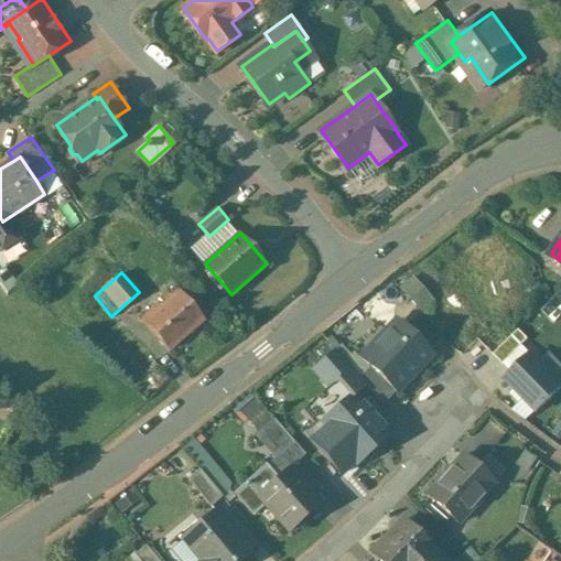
[(434,297),(416,276),(403,287),(421,308),(434,297)]
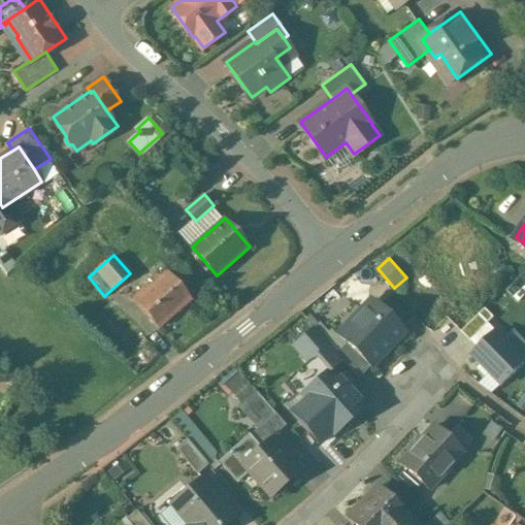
[(168,271),(146,291),(144,289),(134,297),(159,326),(192,298),(168,271)]
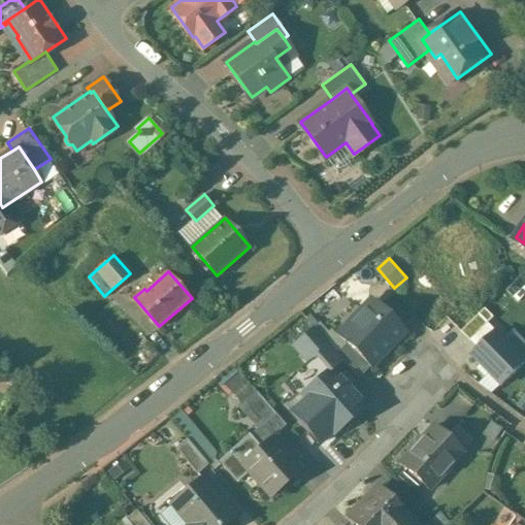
[(373,299),(339,335),(347,342),(370,364),(371,365),(405,329),(373,299)]
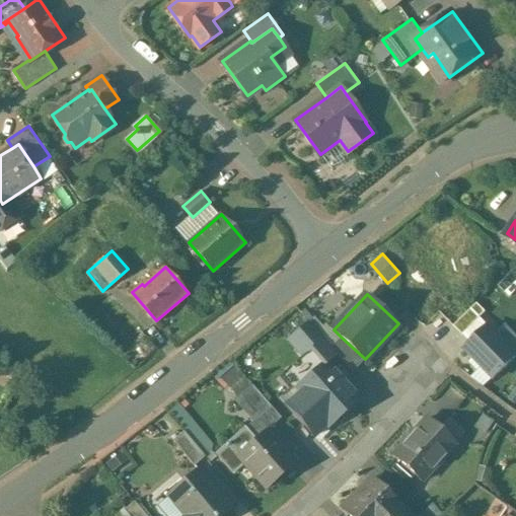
[(310,321),(290,339),(298,347),(305,341),(317,354),(329,344),(310,321)]
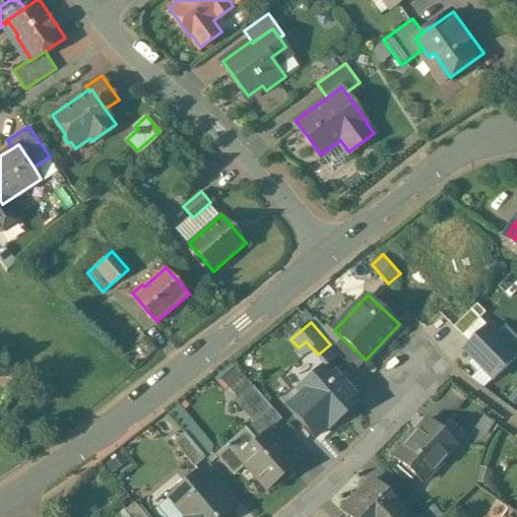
[(516,350),(492,325),(468,347),(497,377),(516,357),(516,350)]
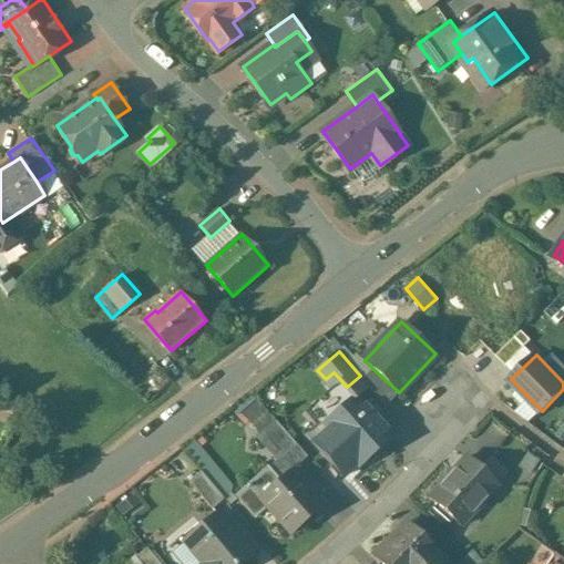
[(398,391),(372,368),(362,378),(387,406),(388,404),(387,403),(398,391)]
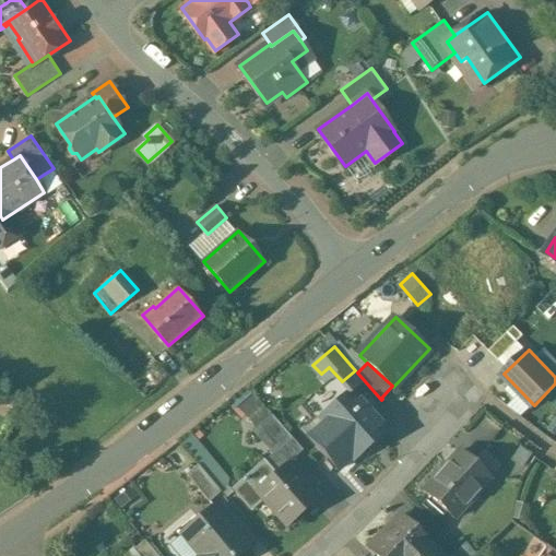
[(352,390),(320,418),(355,457),(387,429),(352,390)]
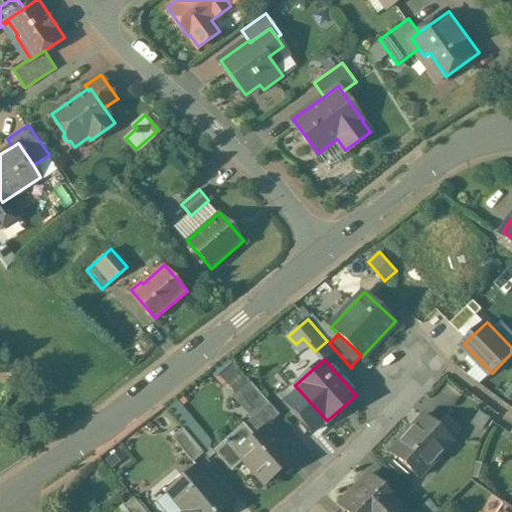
[(271,402),(251,380),(239,391),(259,413),(271,402)]
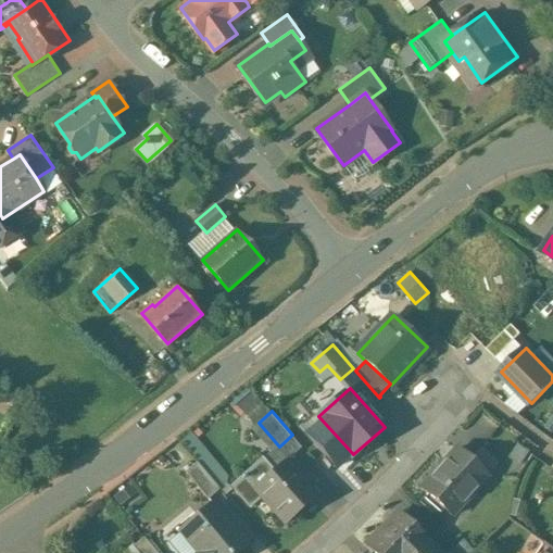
[(279,447),(276,449),(287,461),(305,481),(304,482),(306,485),(314,477),(294,454),(302,447),(292,435),(279,447)]
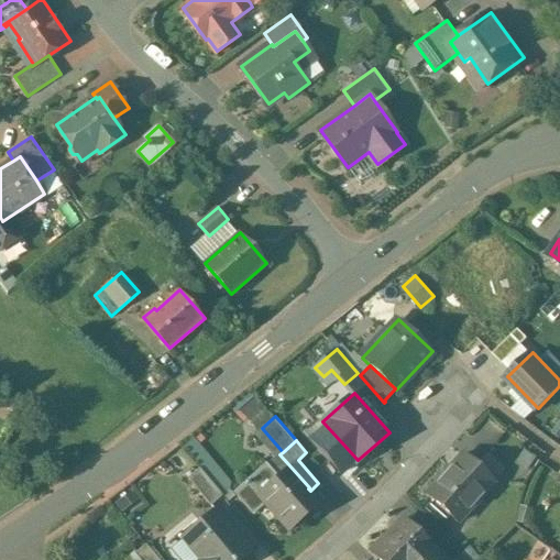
[(507,467),(489,450),(480,460),(498,476),(507,467)]
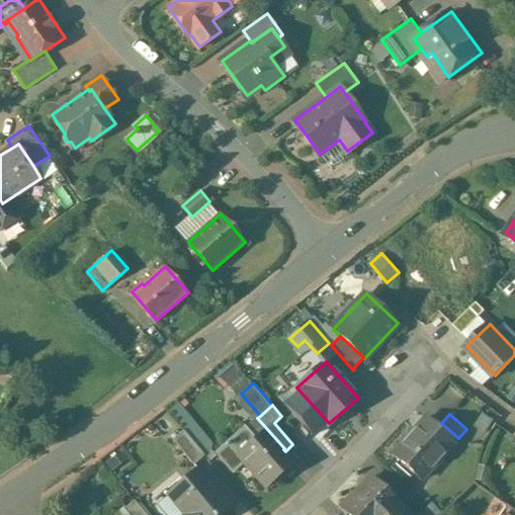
[(455,441),(427,416),(393,453),(421,480),(455,441)]
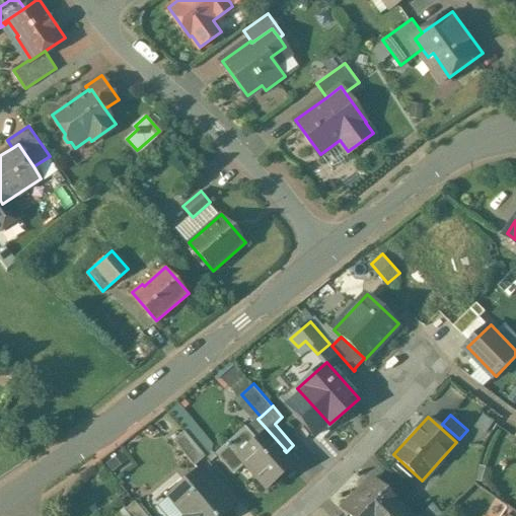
[(246,427),(229,442),(225,444),(226,445),(217,453),(234,471),(245,462),(239,454),(258,439),(246,427)]
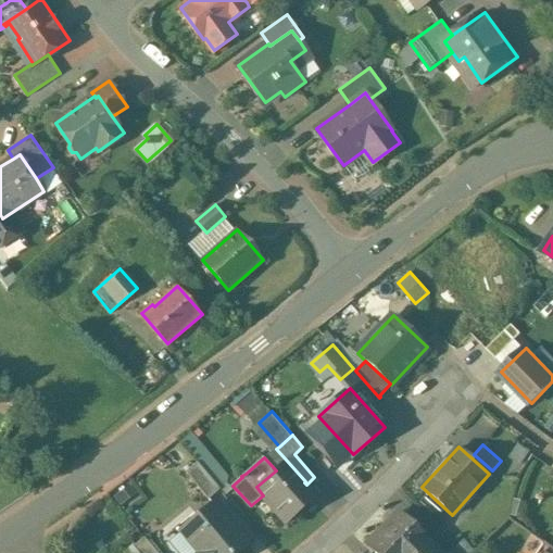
[(222,488),(199,461),(187,470),(210,498),(222,488)]
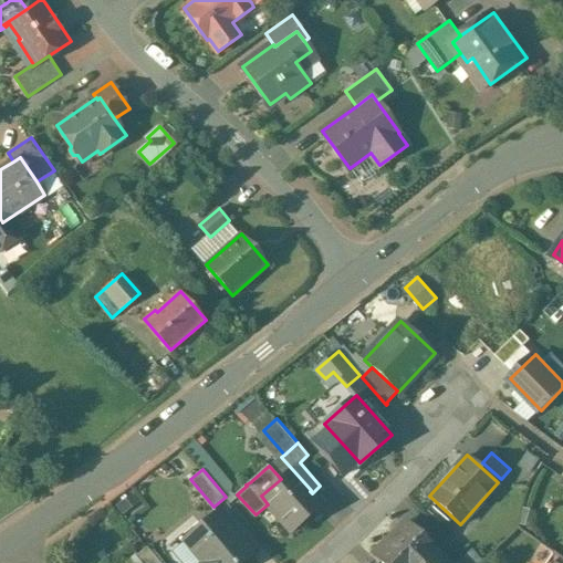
[(281,479),(261,496),(268,504),(292,531),(323,504),(322,503),(321,503),(312,493),(310,491),(311,490),(292,469),(281,479)]
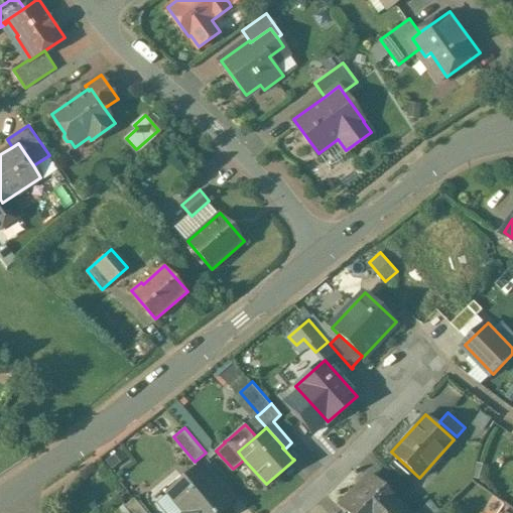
[(218,512),(231,503),(200,466),(169,491),(187,512),(186,512),(218,512)]
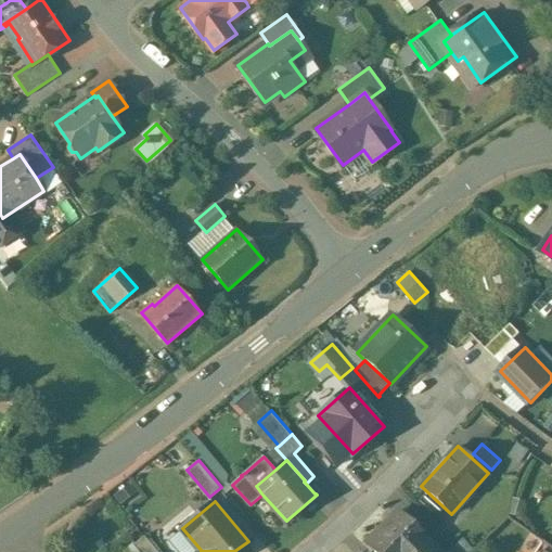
[(399,511),(381,529),(380,529),(366,543),(374,551),(414,551),(427,539),(428,538),(399,510),(398,510),(399,511)]
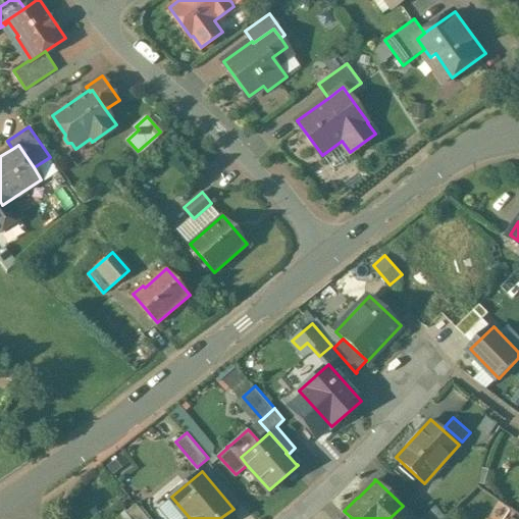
[(149,518),(137,503),(125,512),(132,518),(149,518)]
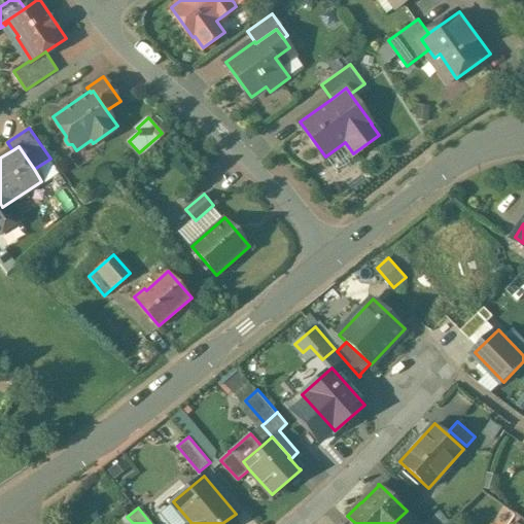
[(417,523),(406,512),(393,523),(417,523)]
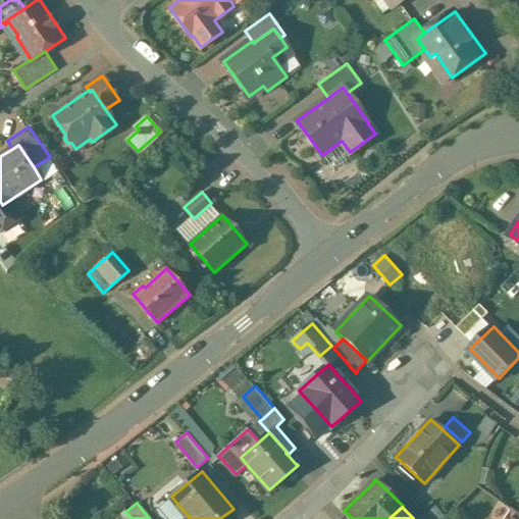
[(518,511),(514,508),(506,518),(518,518),(518,511)]
